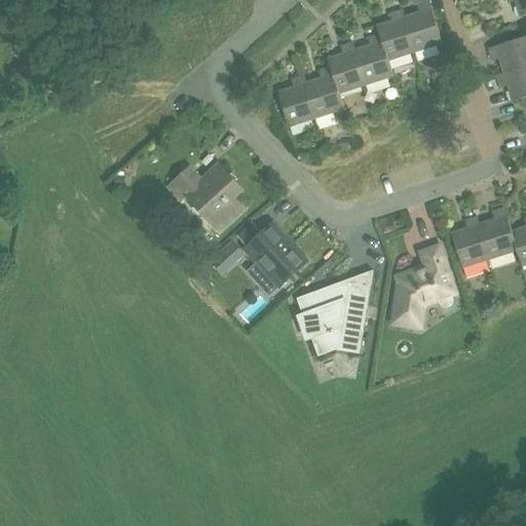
[(0,0),(0,25),(11,21),(2,0),(0,0)]
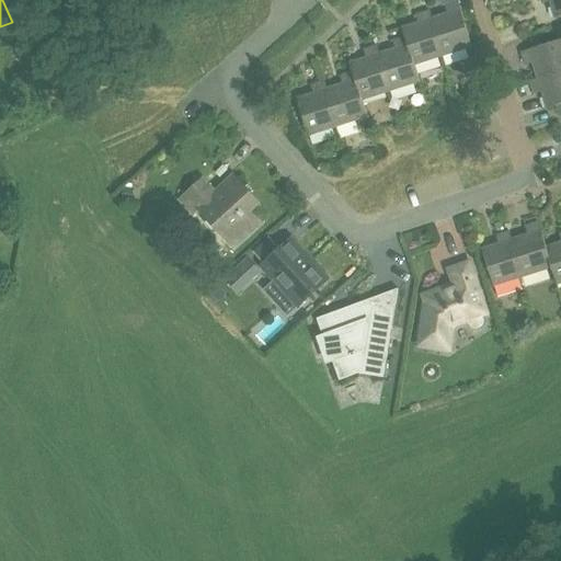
[(550,2),(554,19),(560,16),(560,0),(539,0),(541,6),(550,2)]
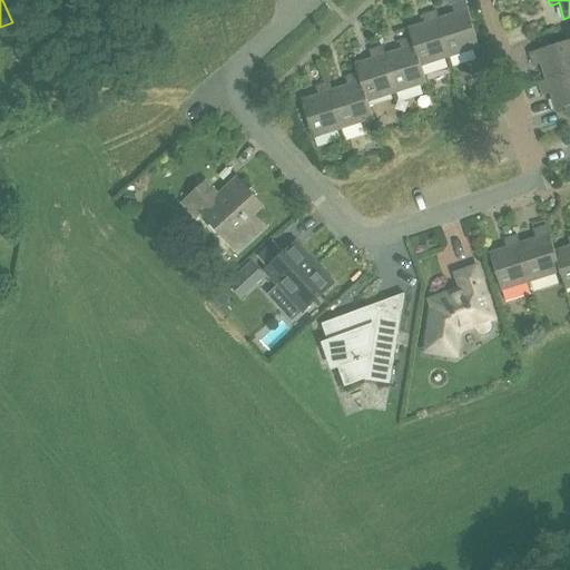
[(439,23),(450,58),(479,48),(464,6),(452,10),(454,18),(439,23)]
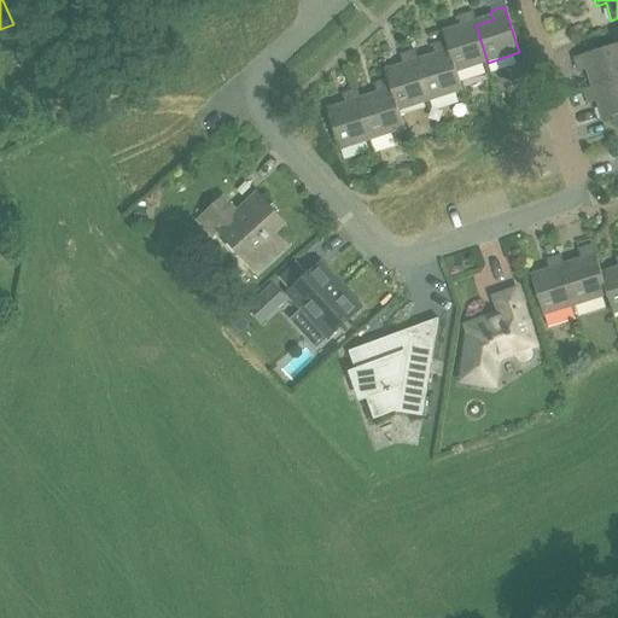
[(444,35),(456,73),(488,63),(476,25),(472,16),(458,21),(460,30),(444,35)]
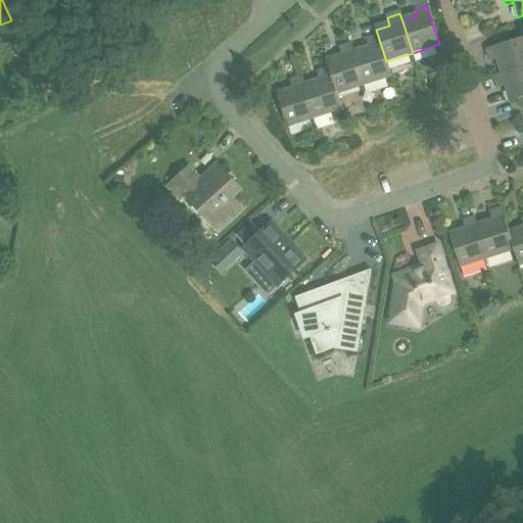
[(361,51),(371,83),(390,77),(386,61),(376,30),(374,31),(377,38),(366,41),(368,49),(361,51)]
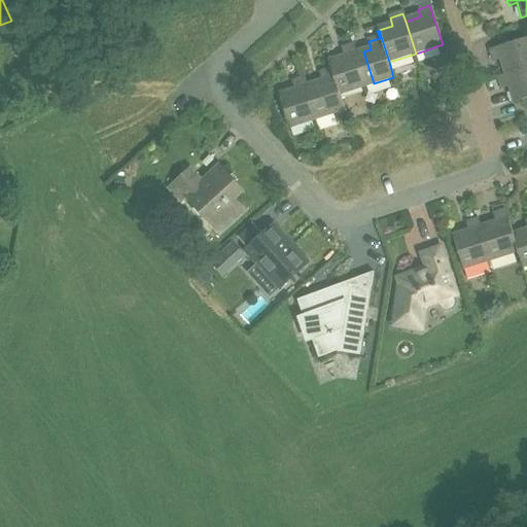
[(505,75),(526,67),(526,37),(489,49),(493,62),(500,60),(505,75)]
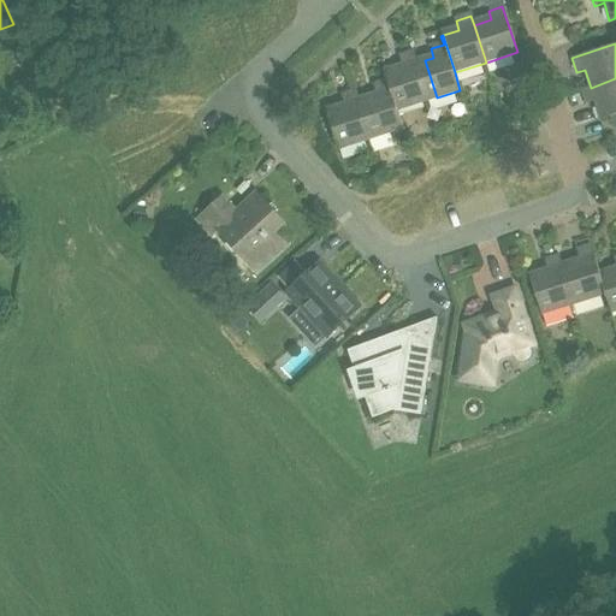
[(392,70),(404,107),(437,98),(425,60),(415,64),(413,54),(400,59),(402,67),(392,70)]
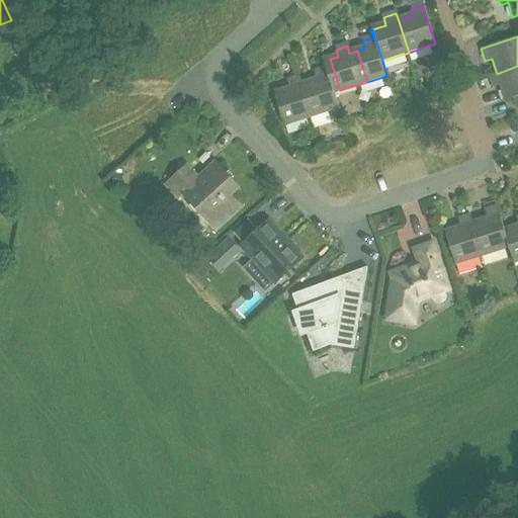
[(309,83),(319,114),(339,108),(334,92),(340,90),(330,59),(323,62),(325,70),(315,73),(317,81),(309,83)]
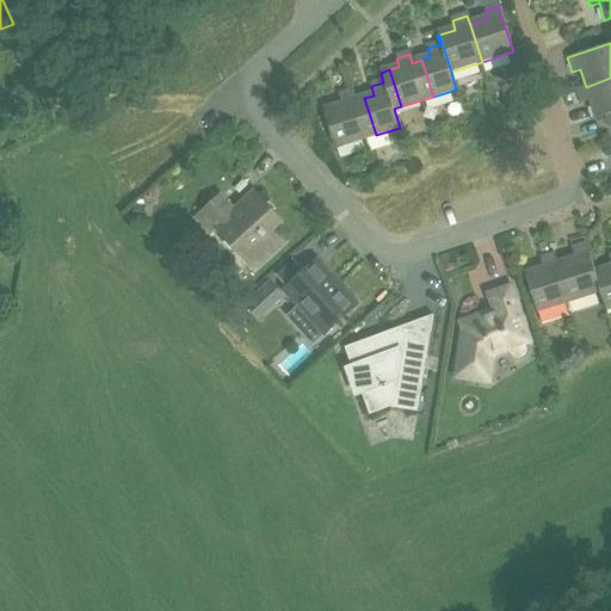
[(610,113),(610,78),(586,87),(576,90),(581,104),(591,100),(597,119),(606,116),(610,113)]
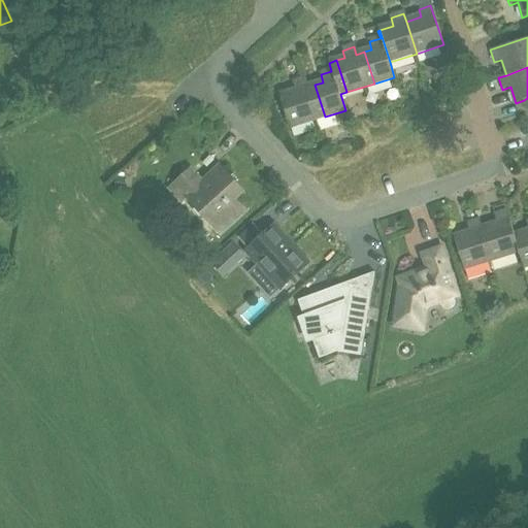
[(279,97),(290,128),(325,117),(315,85),(307,88),(305,79),(293,84),(295,92),(279,97)]
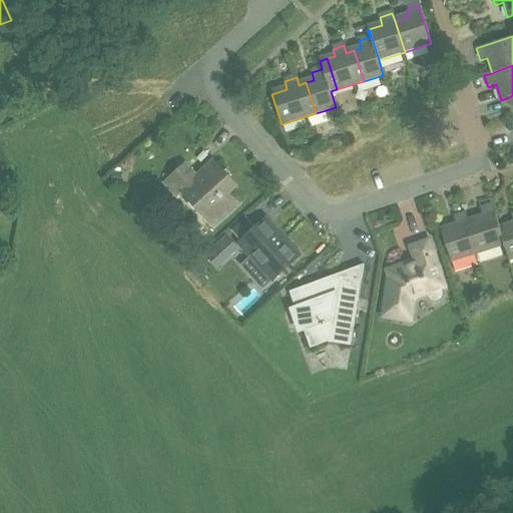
[(181,192),(215,228),(239,205),(228,193),(237,185),(214,160),(196,177),(184,165),(163,184),(175,197),(181,192)]
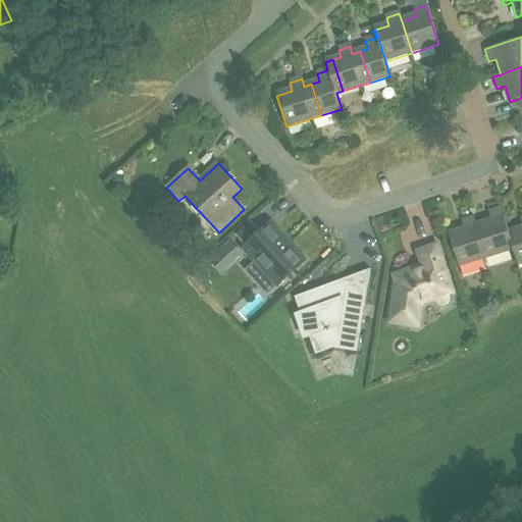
[(113,186),(122,186),(122,175),(113,175),(113,186)]
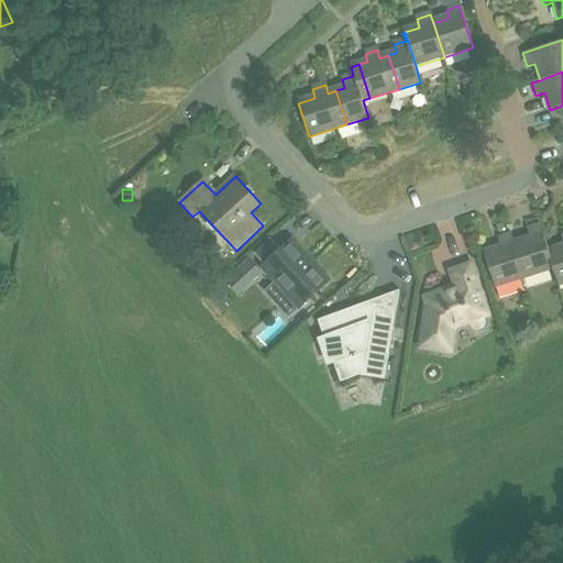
[(515,241),(526,277),(553,268),(548,249),(540,224),(527,229),(530,236),(515,241)]
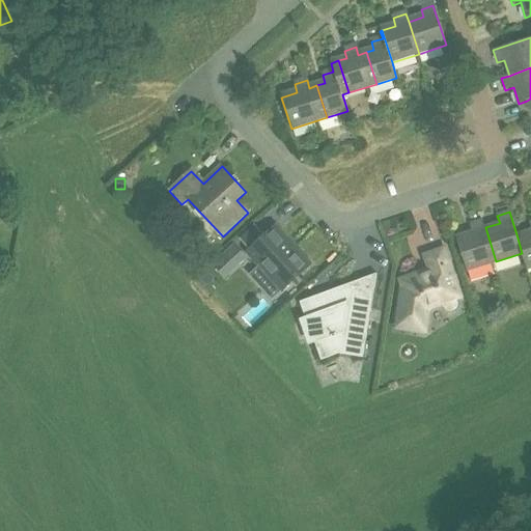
[(455,236),(467,271),(496,261),(485,227),(483,220),(470,224),(472,231),(455,236)]
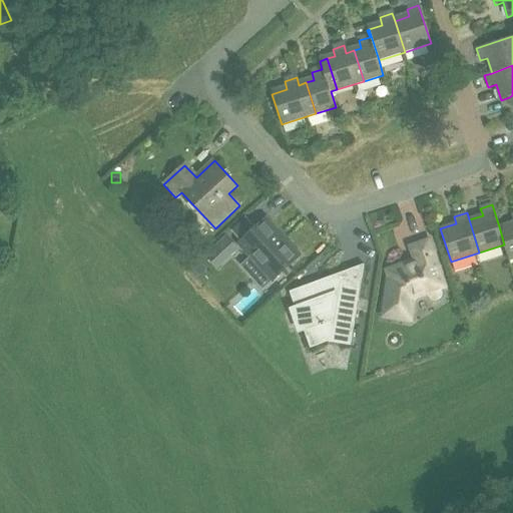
[(499,226),(504,244),(509,261),(512,259),(512,214),(511,215),(512,222),(499,226)]
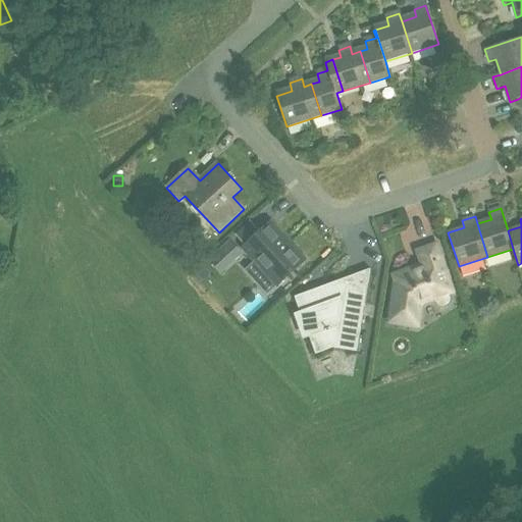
[(278,285),(305,260),(270,222),(244,248),(278,285)]
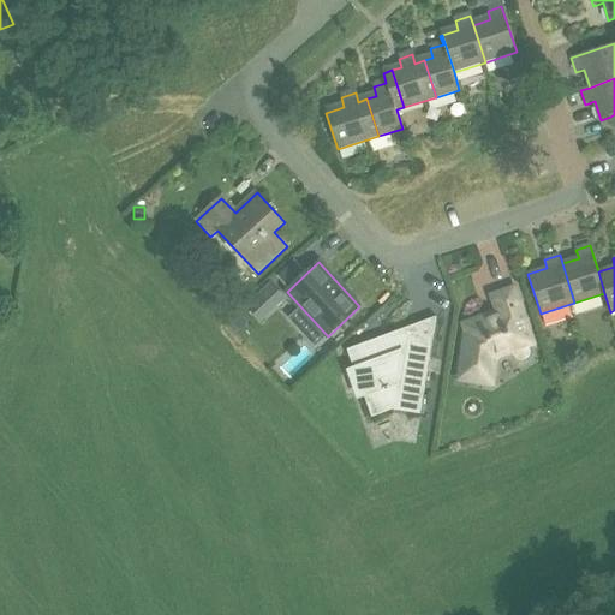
[(284,296),(272,284),(248,306),(258,318),(284,296)]
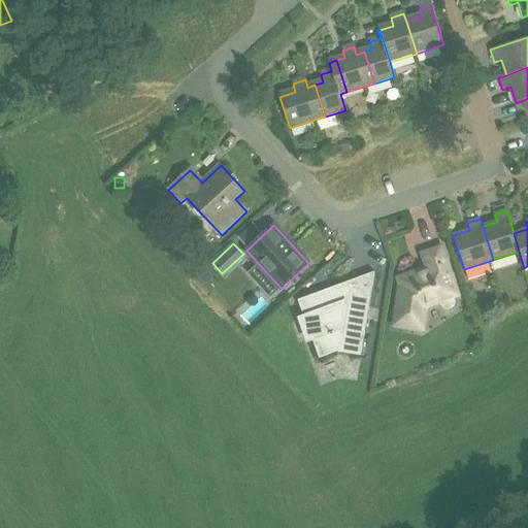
[(395,325),(422,329),(425,306),(441,301),(441,303),(441,305),(442,306),(443,307),(444,308),(447,309),(449,310),(450,310),(452,309),(453,309),(454,308),(456,306),(456,305),(457,304),(457,303),(457,301),(457,299),(456,299),(456,298),(455,296),(454,296),(457,295),(440,249),(423,255),(428,268),(399,278),(401,284),(395,325)]
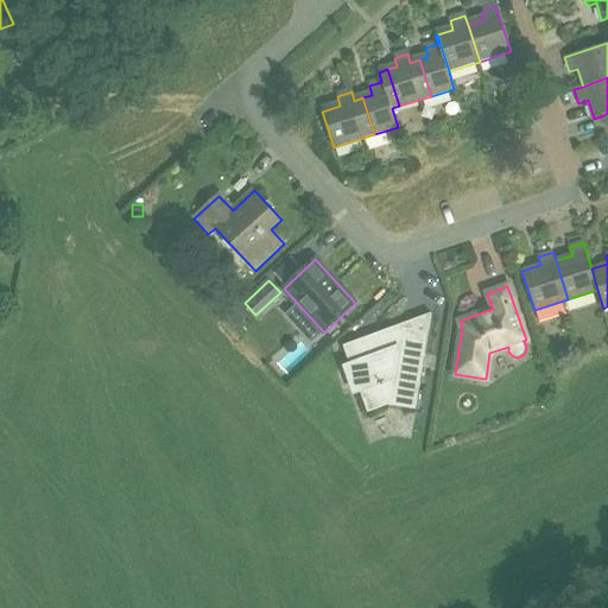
[(416,410),(432,314),(409,322),(405,330),(399,329),(401,324),(343,346),(352,366),(363,361),(372,386),(360,390),(368,412),(388,405),(416,410)]
